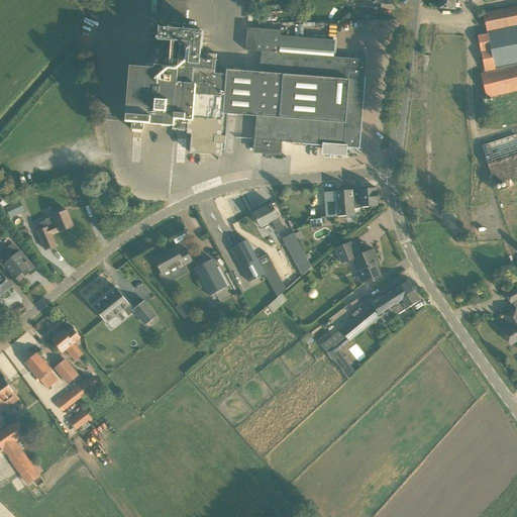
[(186,26),(187,0),(162,0),(161,24),(186,26)]
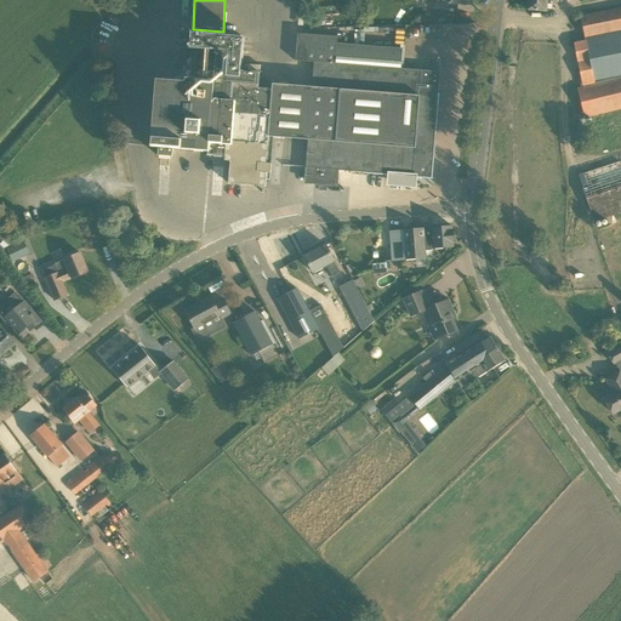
[(527,0),(527,10),(546,12),(546,0),(527,0)]
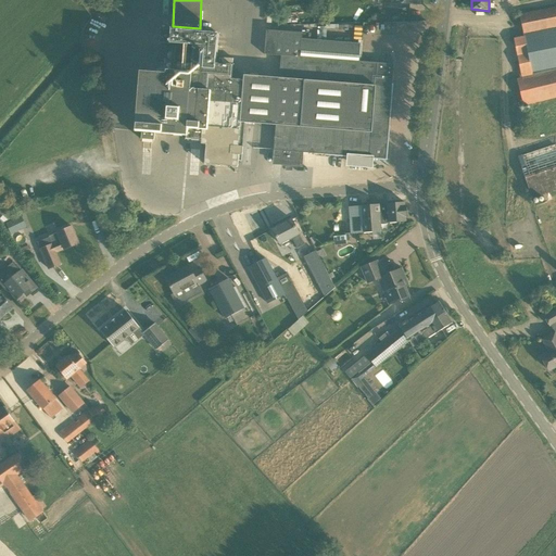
[(555,8),(520,16),(525,37),(514,38),(520,71),(519,71),(520,78),(517,79),(523,105),(555,97),(555,8)]
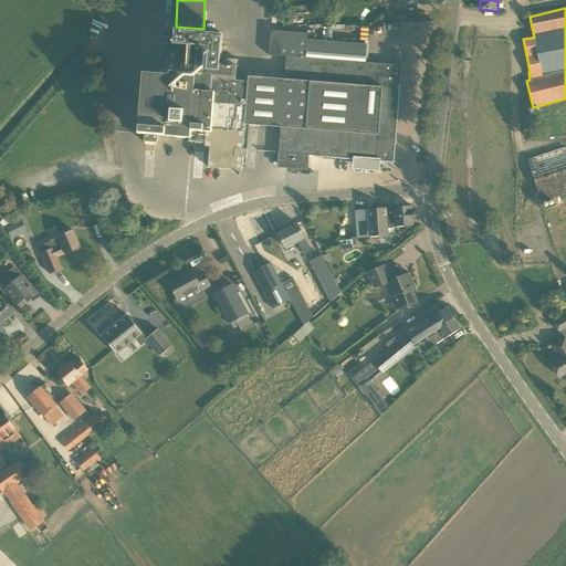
[(196,74),(174,72),(170,72),(169,75),(143,72),(138,134),(145,134),(144,142),(157,143),(158,135),(189,138),(189,142),(206,143),(206,147),(210,147),(208,167),(209,167),(241,169),(241,170),(242,170),(243,150),(242,149),(249,81),(236,80),(237,66),(220,64),(222,35),(165,30),(164,43),(198,46),(196,74)]
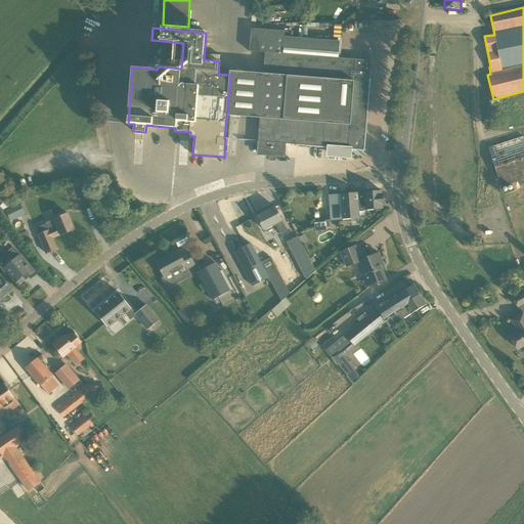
[(260,117),(260,120),(258,141),(260,142),(260,145),(259,145),(259,153),(284,155),(285,147),(284,147),(284,144),(330,147),(330,154),(348,156),(349,149),(364,150),(372,60),(364,59),(339,57),(284,53),(285,38),(286,31),(252,28),(250,51),(265,52),(264,74),(263,74),(260,117)]
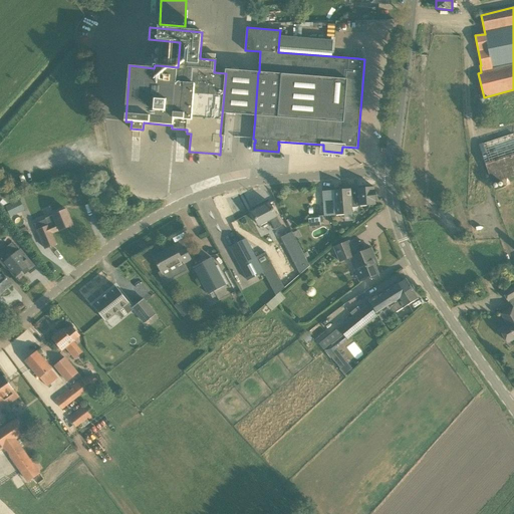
[(513,134),(479,146),(492,184),(513,176),(513,134)]
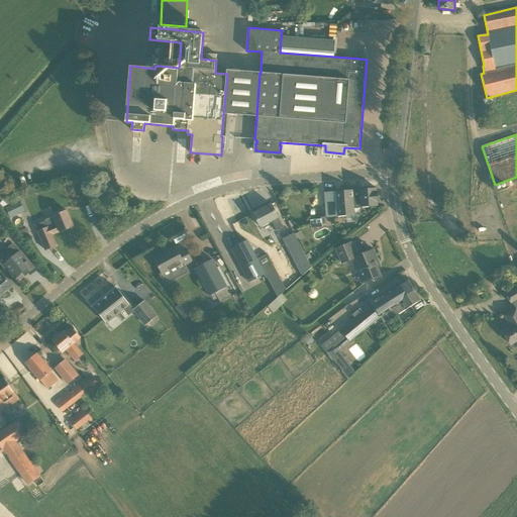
[(280,152),(255,150),(254,160),(253,167),(279,169),(279,162),(280,152)]
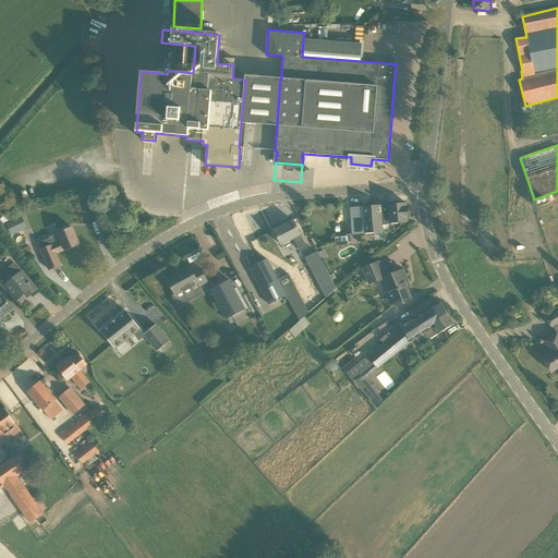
[(380,205),(363,206),(363,207),(350,208),(352,234),(383,232),(381,223),(408,222),(407,218),(409,218),(408,207),(407,207),(405,203),(388,205),(380,205)]
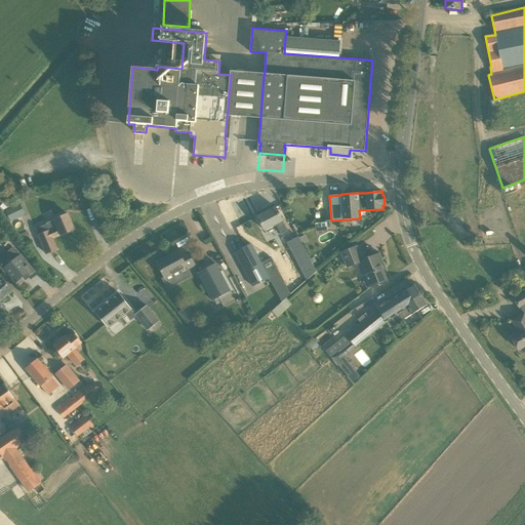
[(14,205),(5,210),(10,221),(22,216),(16,205),(14,206),(14,205)]
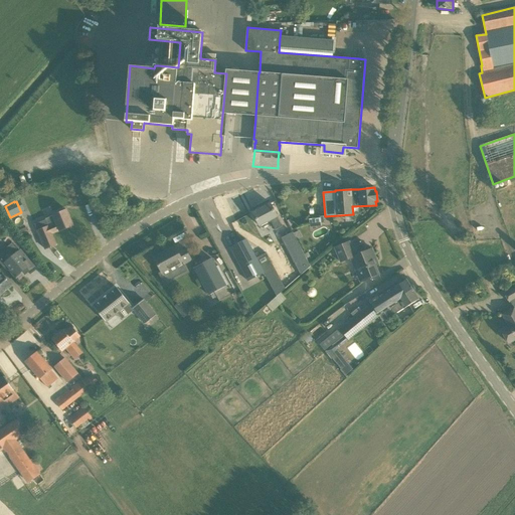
[(278,217),(271,203),(252,212),(260,226),(271,220),(276,230),(282,226),(278,217)]
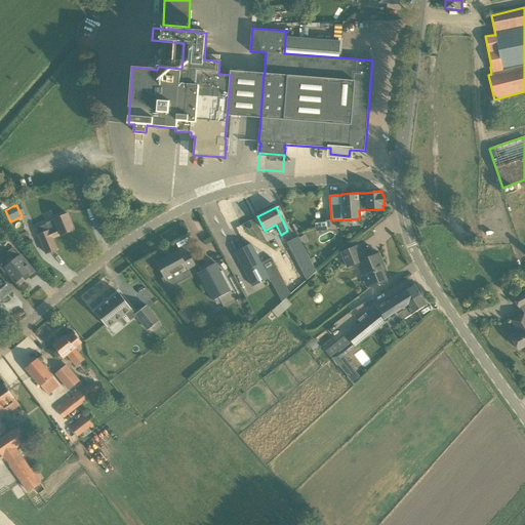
[(61,236),(75,230),(68,214),(54,219),(46,223),(46,224),(35,229),(46,254),(57,249),(52,238),(61,235),(61,236)]
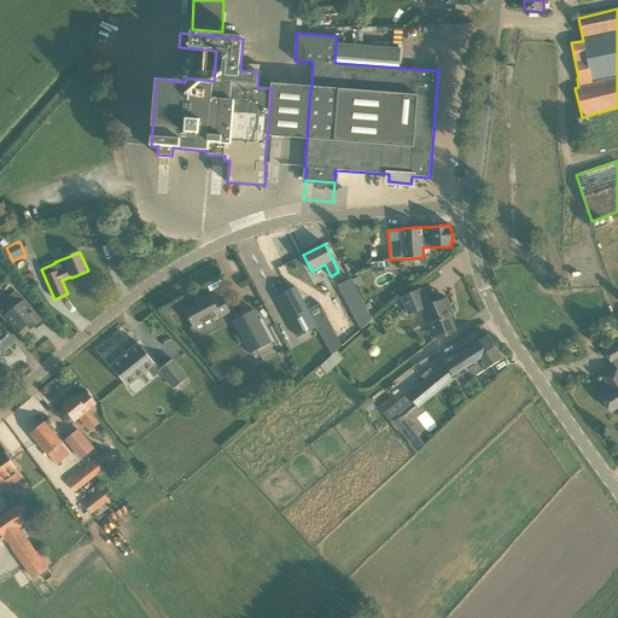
[(371,262),(372,272),(385,270),(384,261),(371,262)]
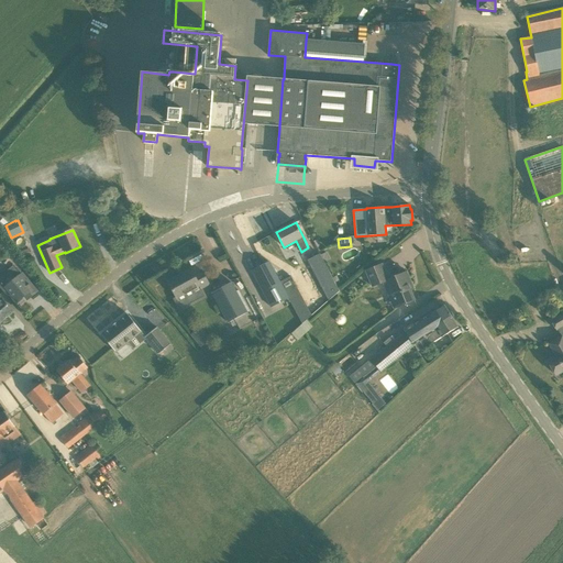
[(309,260),(327,296),(329,300),(340,291),(320,253),(309,260)]
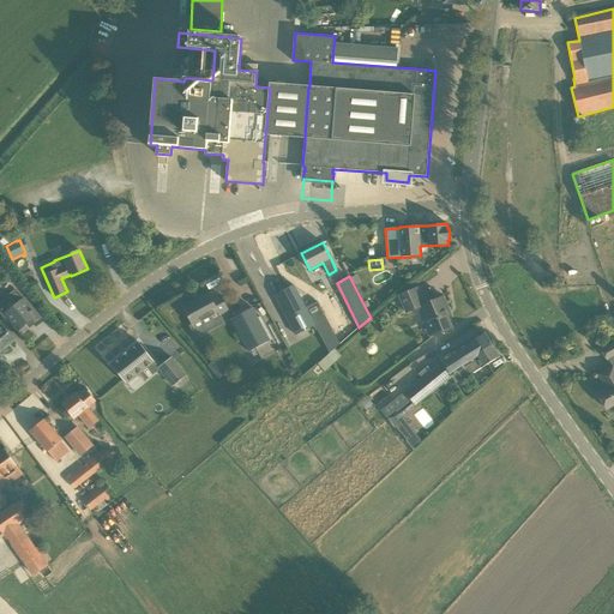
[(275,296),(295,335),(305,330),(311,326),(314,325),(317,330),(319,335),(330,353),(341,344),(318,301),(306,307),(294,286),(275,296)]
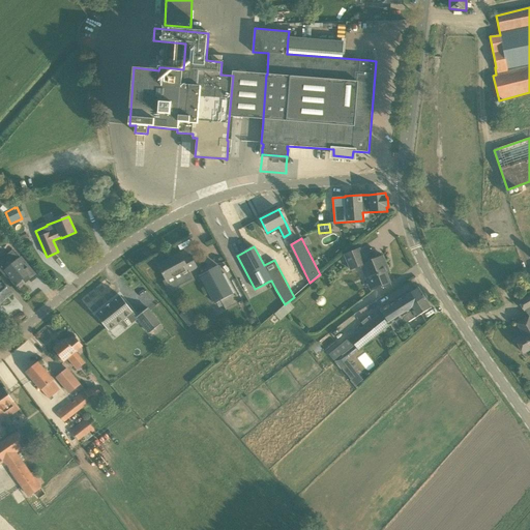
[(371,291),(390,283),(384,268),(387,267),(383,256),(365,263),(360,249),(345,256),(351,270),(361,266),(371,291)]
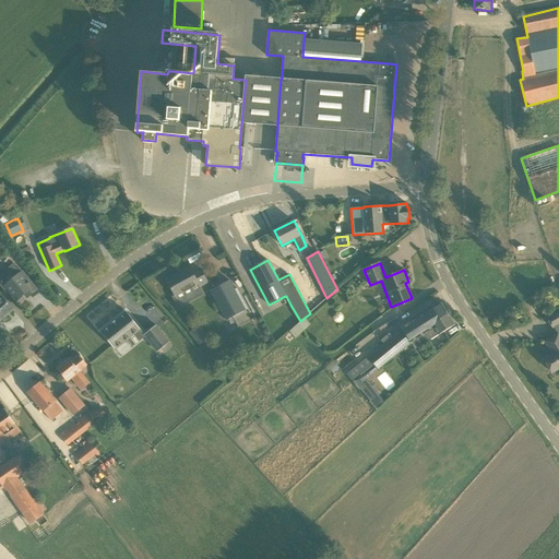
[(207,282),(200,269),(192,273),(190,268),(167,281),(175,296),(173,297),(178,307),(197,296),(191,287),(198,284),(200,286),(207,282)]
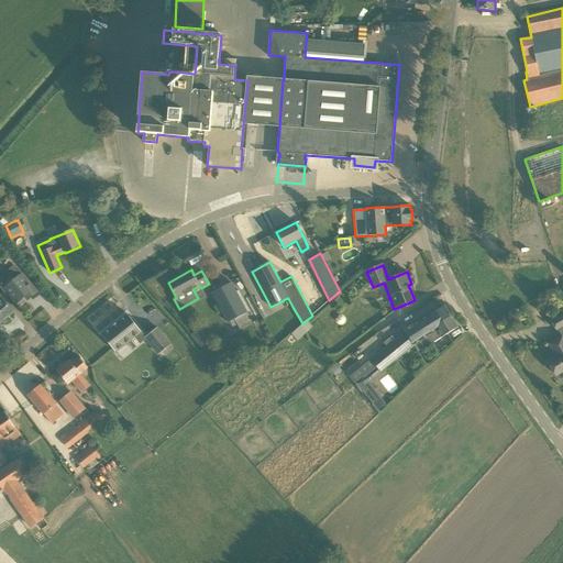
[(31,297),(37,291),(22,274),(6,287),(18,301),(28,293),(31,297)]
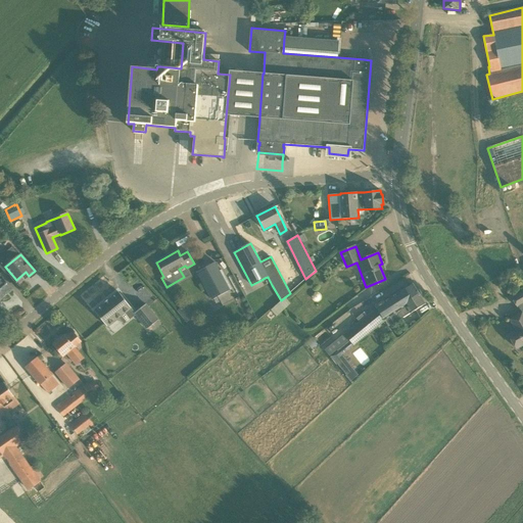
[(228,291),(230,290),(215,263),(197,272),(211,299),(218,296),(222,304),(232,299),(228,291)]
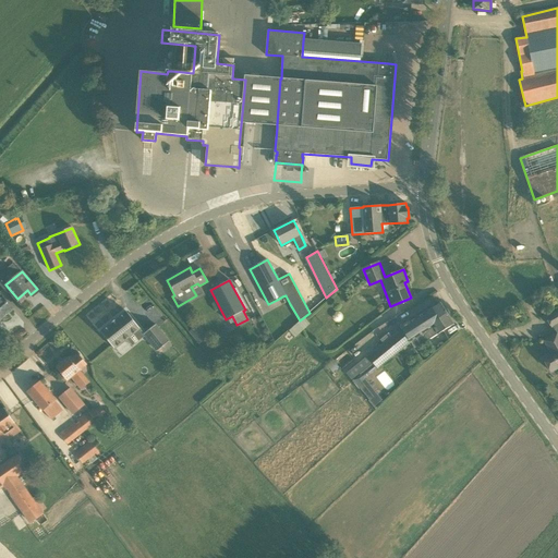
[(0,319),(8,314),(7,313),(10,311),(10,312),(13,310),(1,296),(0,294),(0,319)]
